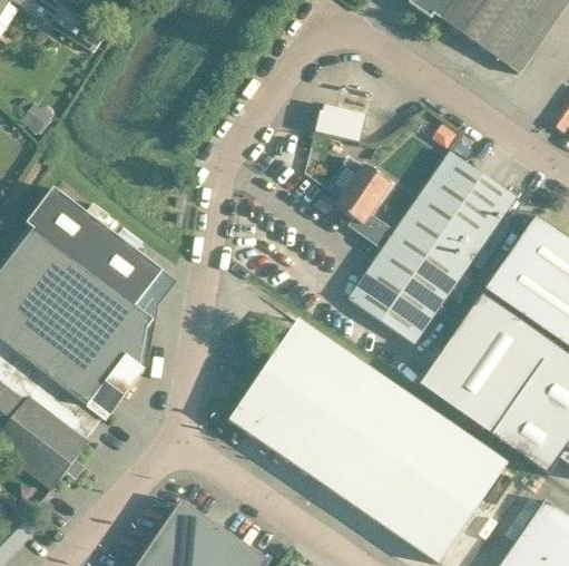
[(0,0),(0,11),(8,0),(16,0),(94,51),(106,31),(59,0),(0,0)]
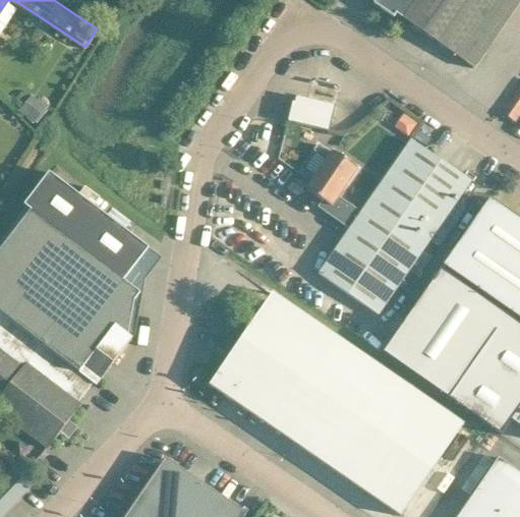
[(381,0),(397,11),(463,58),(502,0),(381,0)]
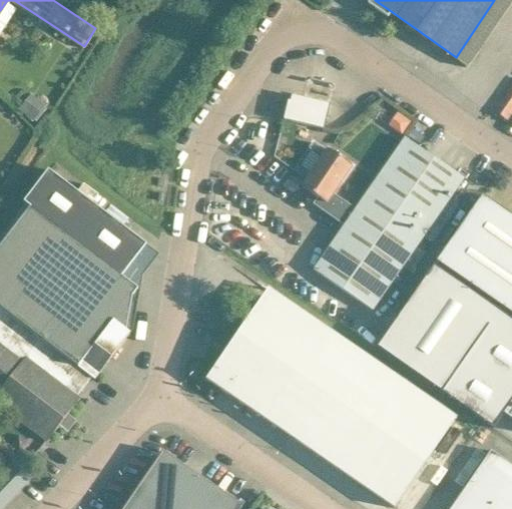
[(511,72),(506,68),(482,105),(511,124),(511,72)]
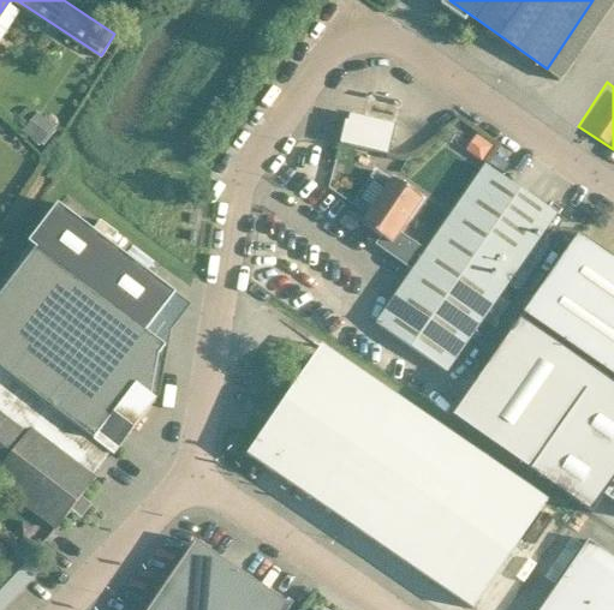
[(358,88),(355,102),(381,108),(385,94),(358,88)]
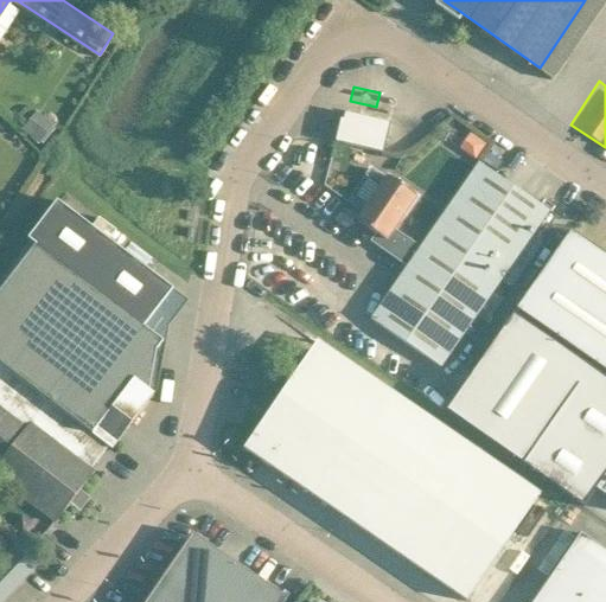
[(42,139),(56,121),(38,107),(24,125),(42,139)]
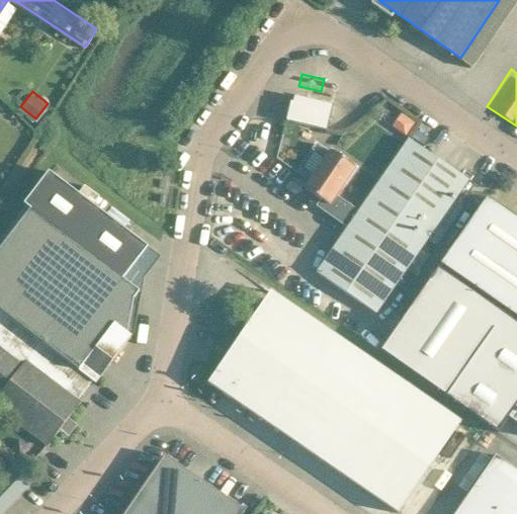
[(328,127),(334,101),(294,93),(293,98),(291,98),(286,117),(328,127)]
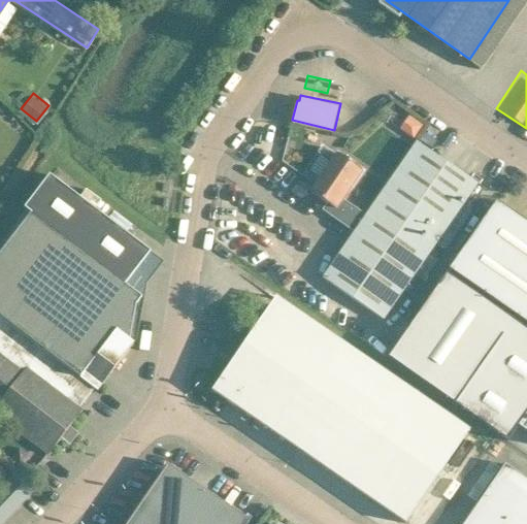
[(401,126),(418,137),(428,123),(412,110),(401,126)]
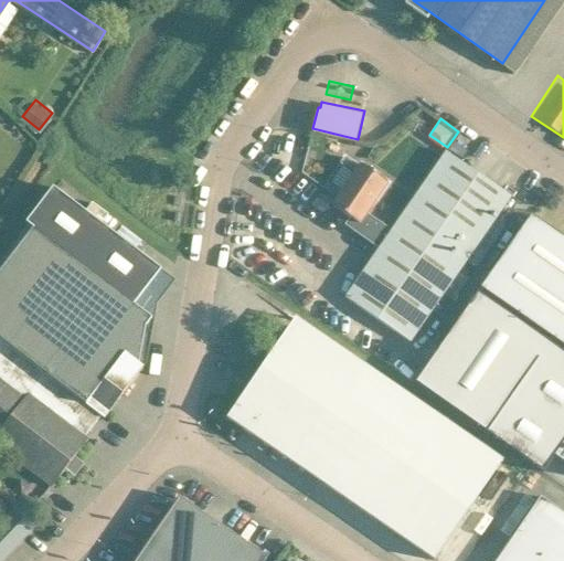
[(333,147),(311,182),(323,190),(346,155),(333,147)]
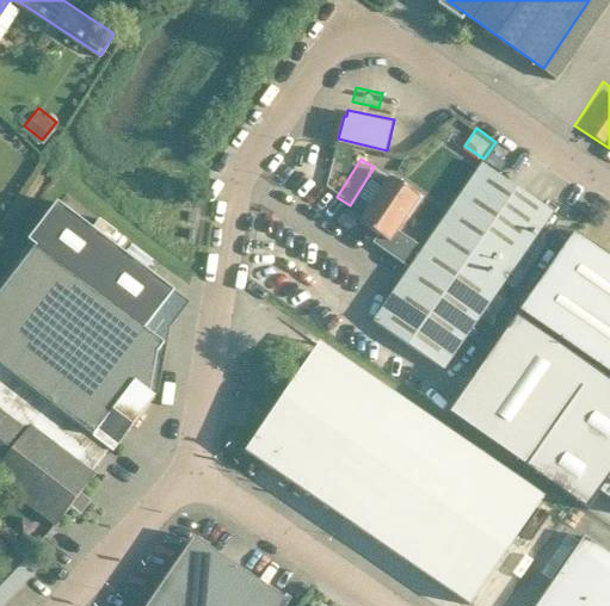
[(444,366),(553,209),(482,160),(424,246),(396,227),(419,192),(392,174),(361,220),(379,232),(380,242),(380,243),(411,265),(374,317),(444,366)]
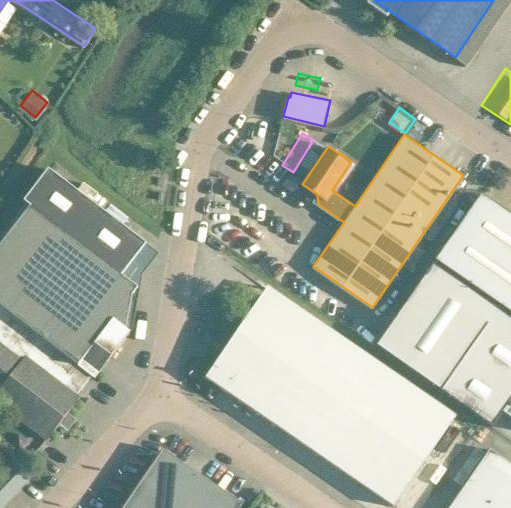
[(80,395),(78,393),(92,374),(95,376),(130,330),(126,327),(132,293),(138,285),(122,273),(147,241),(49,167),(0,230),(0,401),(48,438),(80,395)]
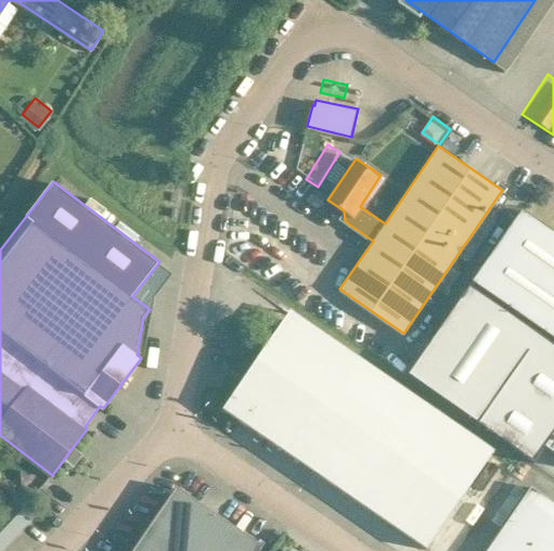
[(473,280),(553,336),(553,229),(523,208),(473,280)]
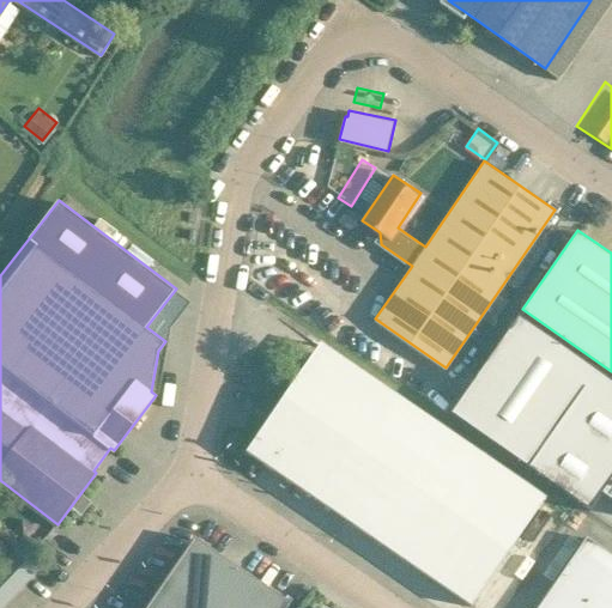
[(193,248),(183,247),(181,261),(191,262),(193,248)]
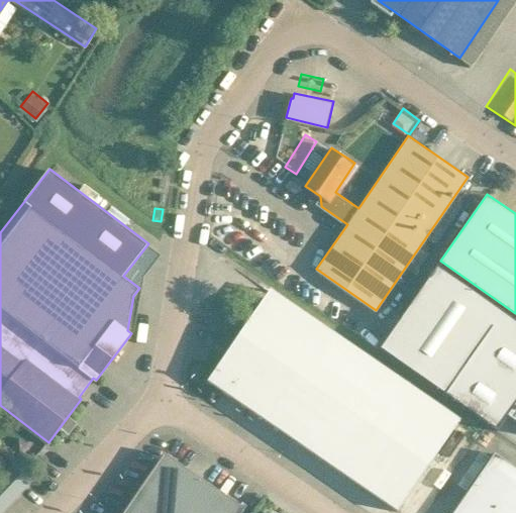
[(437,265),(381,347),(446,393),(504,310),(437,265)]
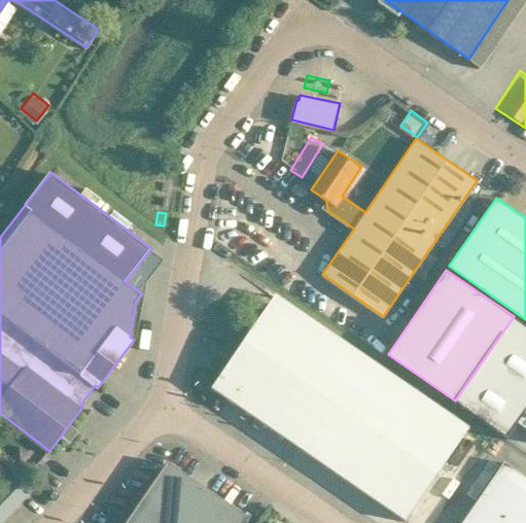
[(469,426),(345,341),(327,329),(276,293),(266,308),(212,386),(406,519),(469,426)]
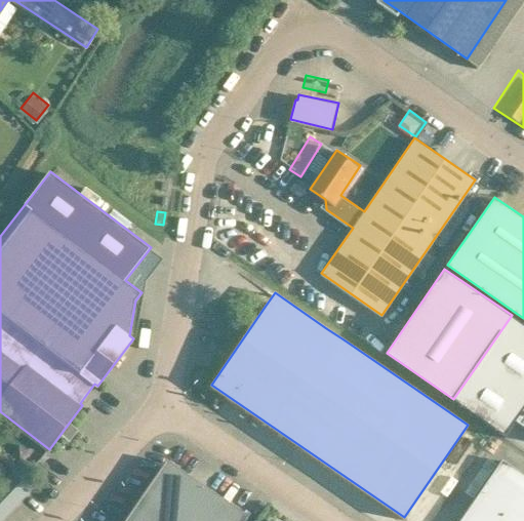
[(523,323),(512,315),(453,399),(506,436),(516,421),(523,425),(523,323)]
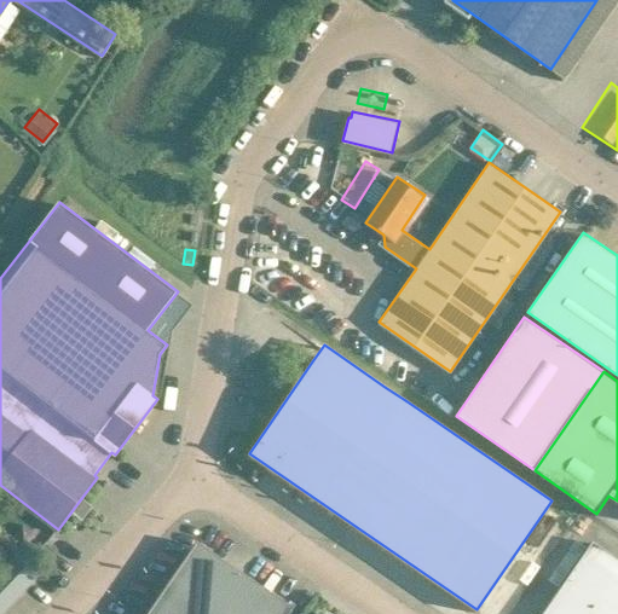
[(617,556),(593,540),(542,613),(617,613),(617,556)]
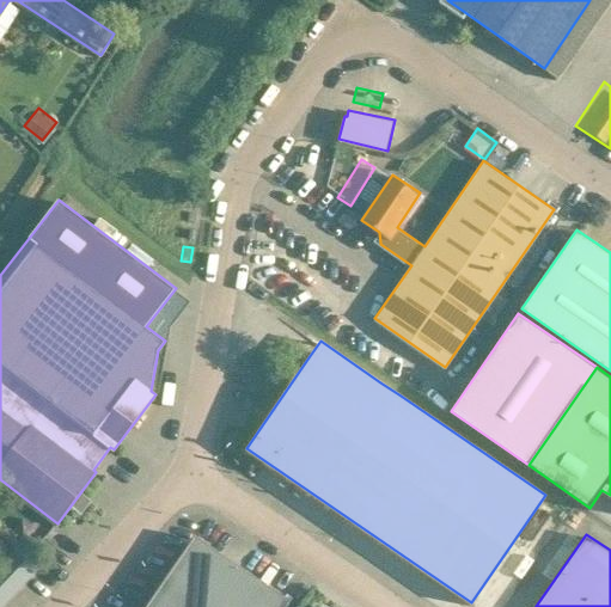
[(146,606),(283,606),(289,600),(195,535),(146,606)]
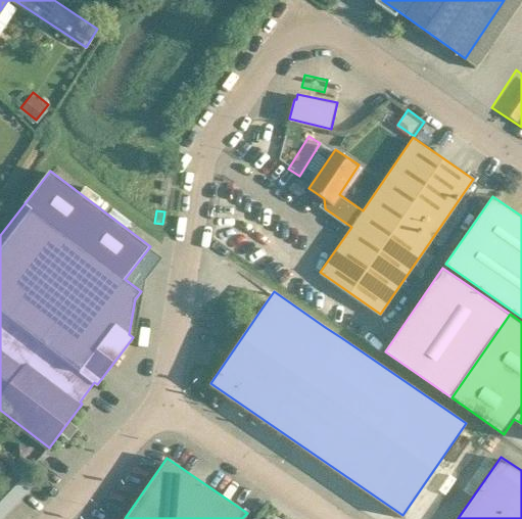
[(0,518),(33,484),(14,468),(0,482),(0,518)]
